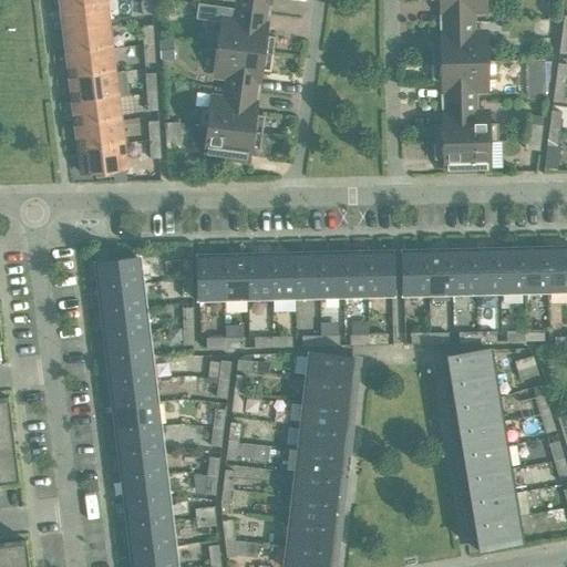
[(107,24),(104,0),(61,6),(63,30),(107,24)]
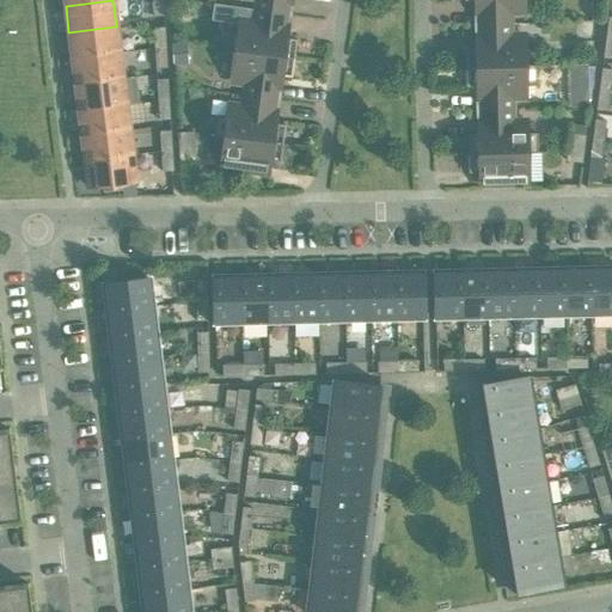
[(163,16),(161,0),(151,0),(152,16),(163,16)]
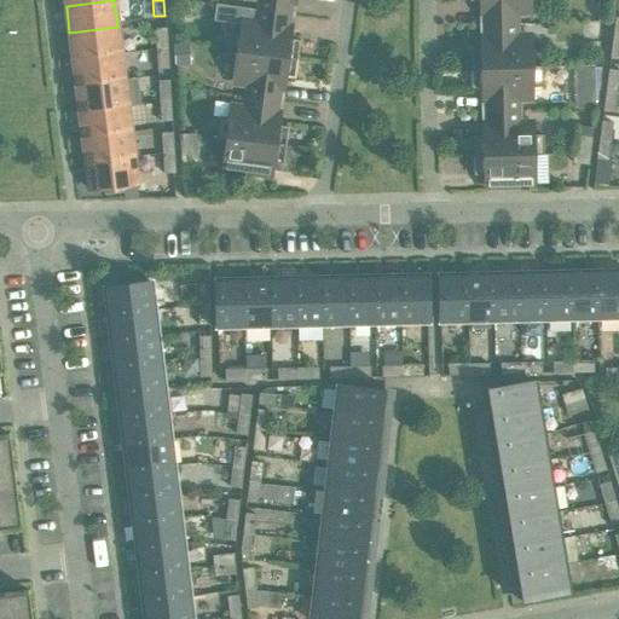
[(250,0),(258,1),(256,10),(294,15),(296,0),(250,0)]
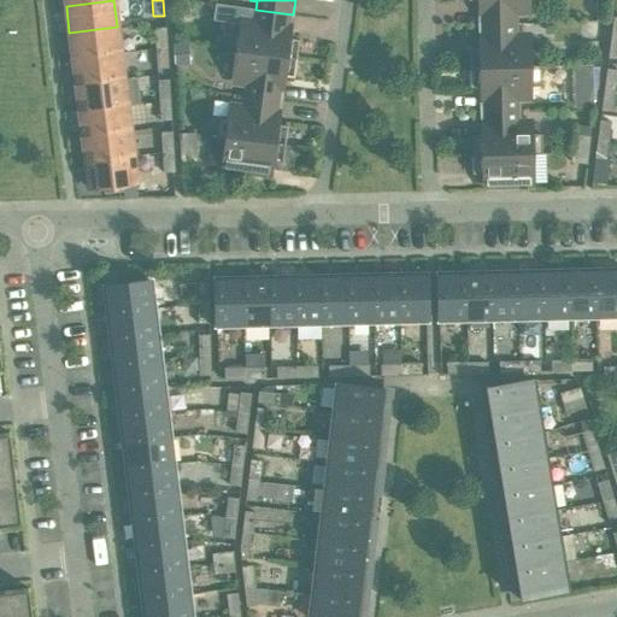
[(529,16),(529,0),(468,0),(476,0),(477,25),(515,24),(515,16),(529,16)]
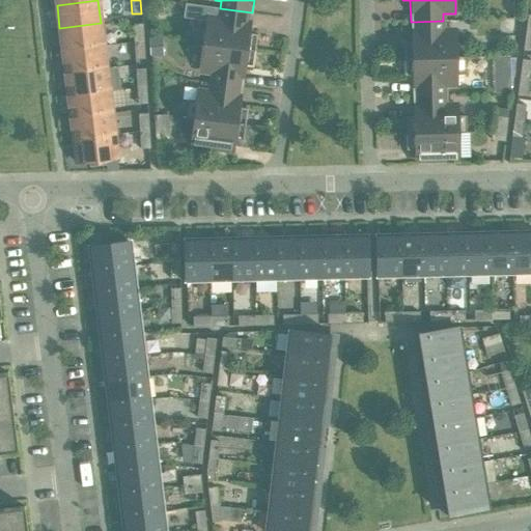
[(257,34),(250,33),(252,12),(220,8),(219,15),(206,12),(202,44),(255,51),(257,34)]
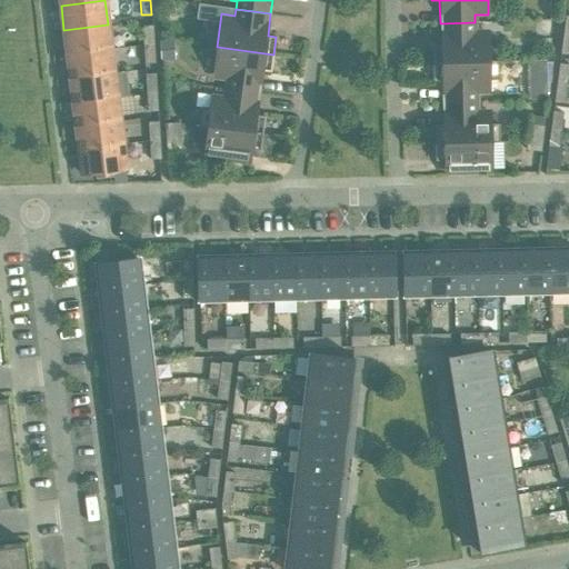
[(489,60),(489,33),(489,29),(475,29),(475,22),(440,23),(440,46),(432,46),(433,63),(498,61),(497,60),(489,60)]
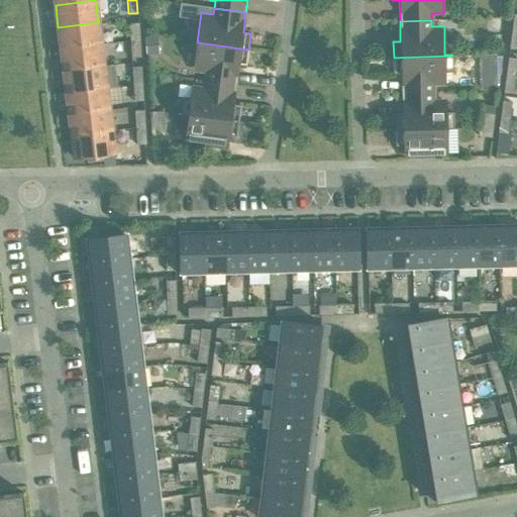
[(100,44),(98,22),(58,27),(61,49),(100,44)]
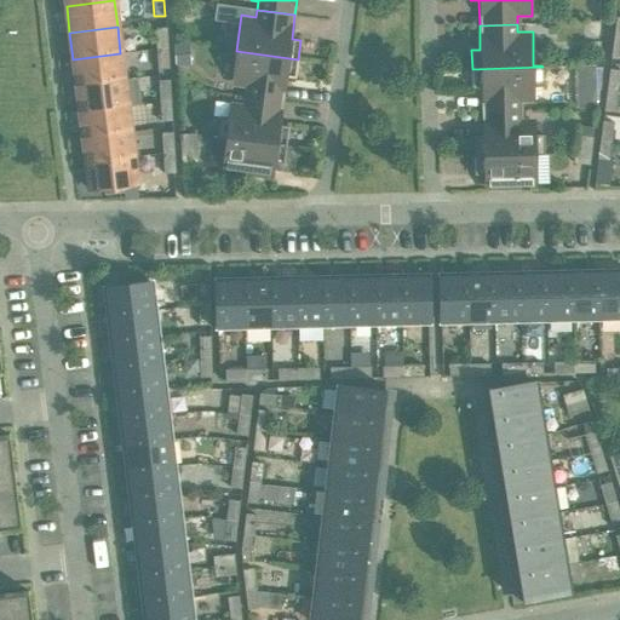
[(167,49),(166,28),(155,28),(156,49),(167,49)]
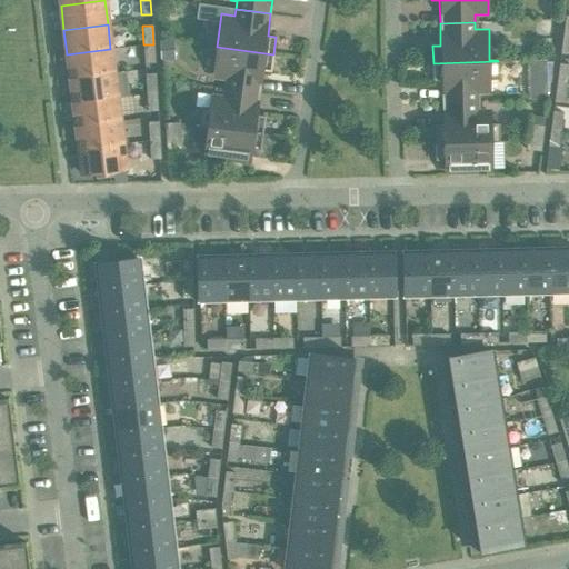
[(155,62),(153,45),(143,45),(145,63),(155,62)]
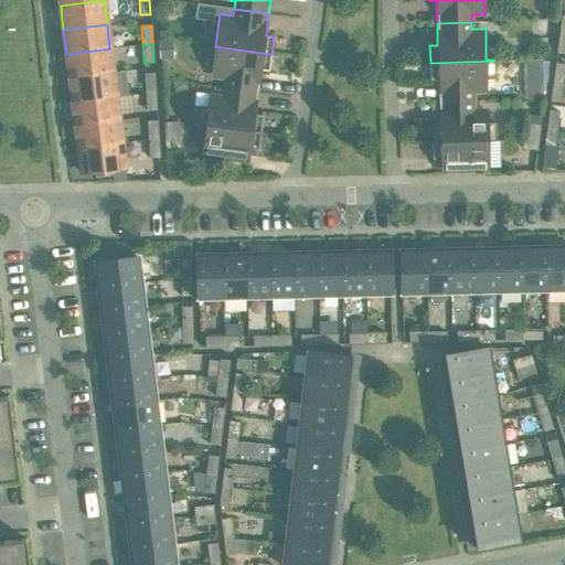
[(269,71),(272,54),(215,46),(211,78),(224,81),(223,87),(258,93),(262,71),(269,71)]
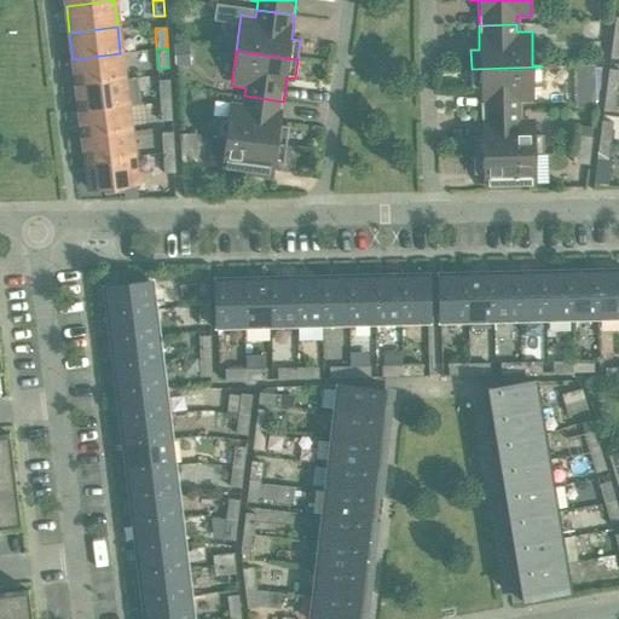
[(123,79),(120,53),(73,59),(76,85),(123,79)]
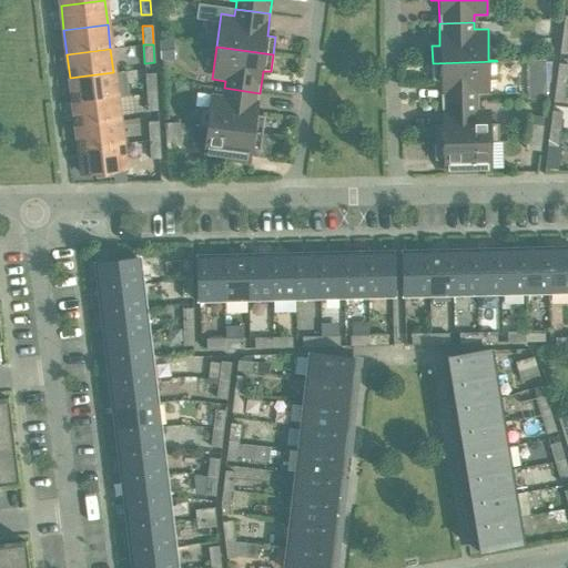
[(489,94),(489,79),(497,79),(497,61),(433,63),(433,80),(440,80),(440,103),(476,102),(476,94),(489,94)]
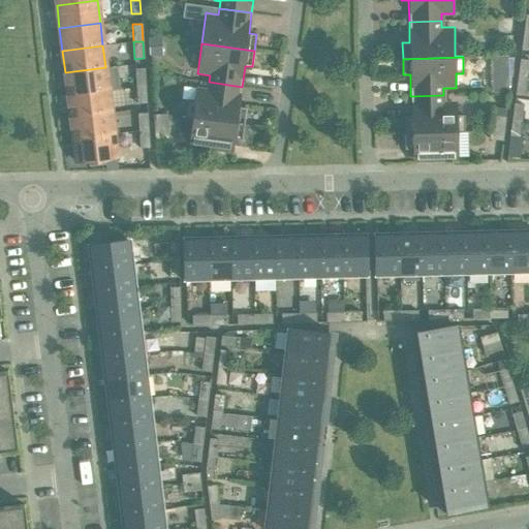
[(527,78),(528,60),(520,59),(518,76),(527,78)]
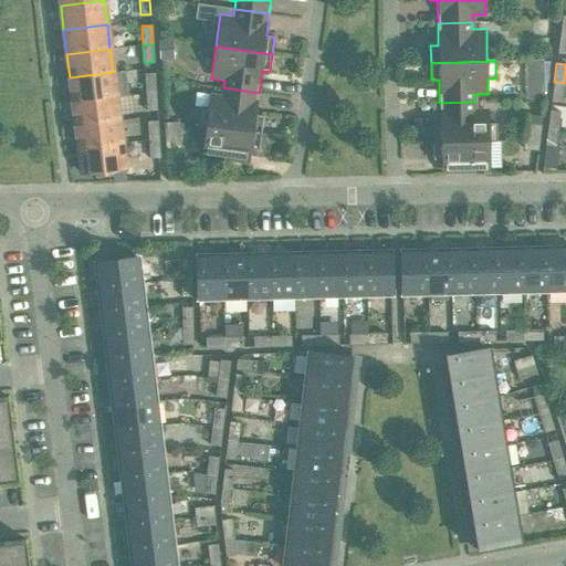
[(116,96),(113,72),(70,77),(72,101),(116,96)]
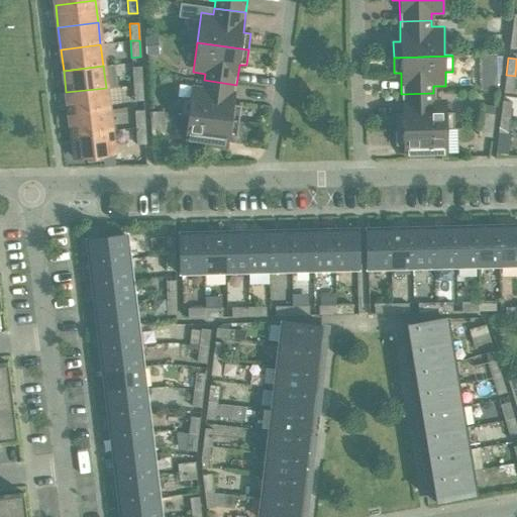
[(141,84),(140,67),(131,68),(132,84),(141,84)]
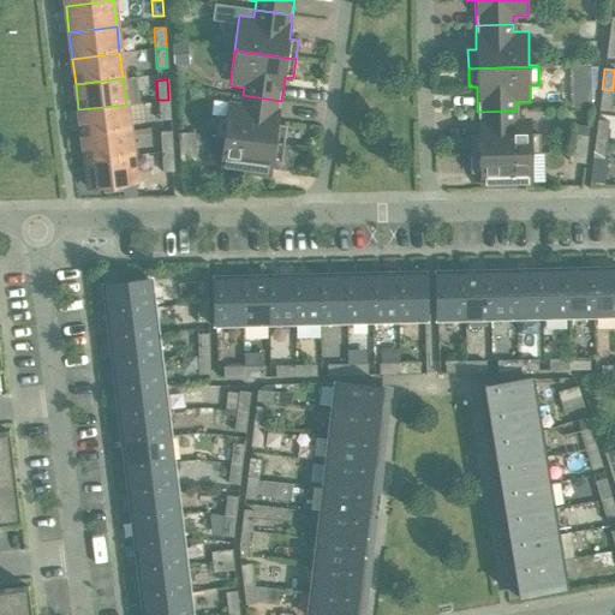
[(610,109),(613,90),(602,89),(598,108),(610,109)]
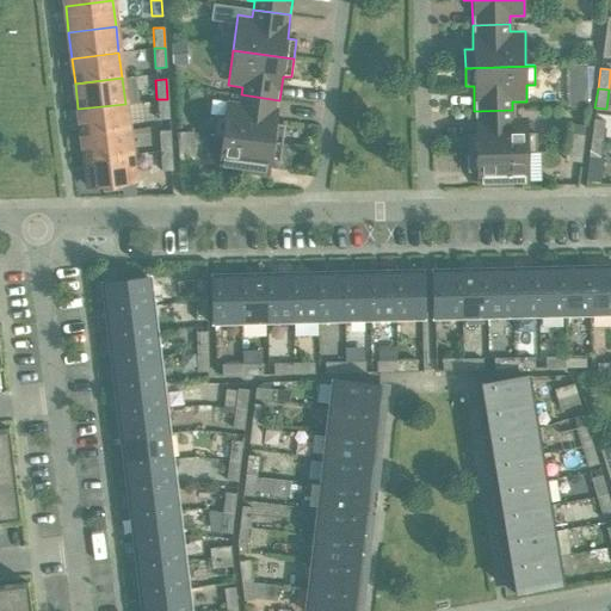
[(282,143),(284,124),(276,123),(279,100),(241,94),(241,102),(226,100),(224,116),(216,116),(213,135),(282,143)]
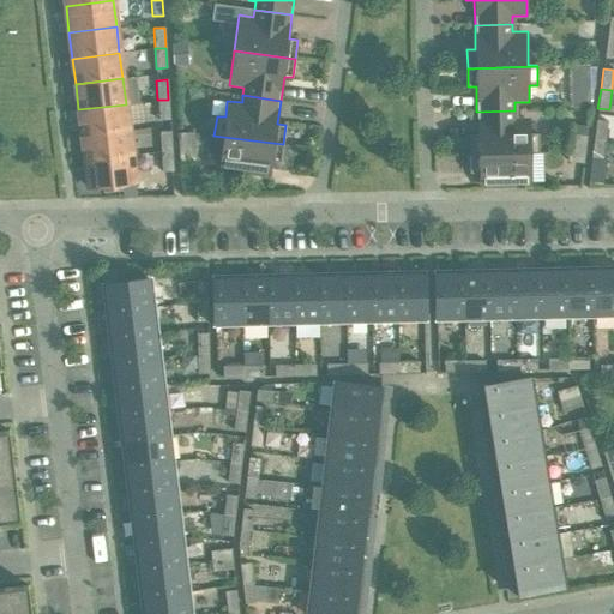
[(158,120),(170,119),(168,100),(157,100),(158,120)]
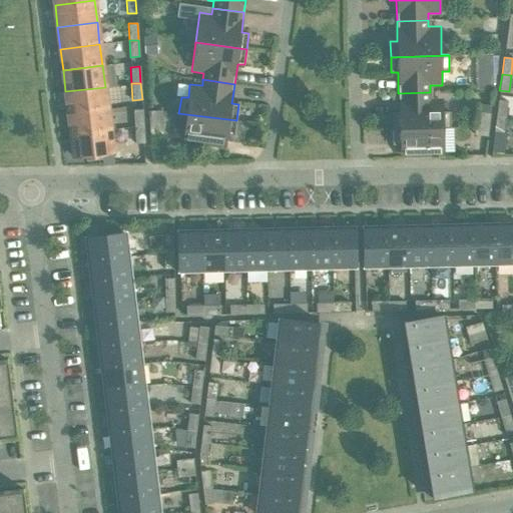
[(107,108),(105,87),(65,91),(68,113),(107,108)]
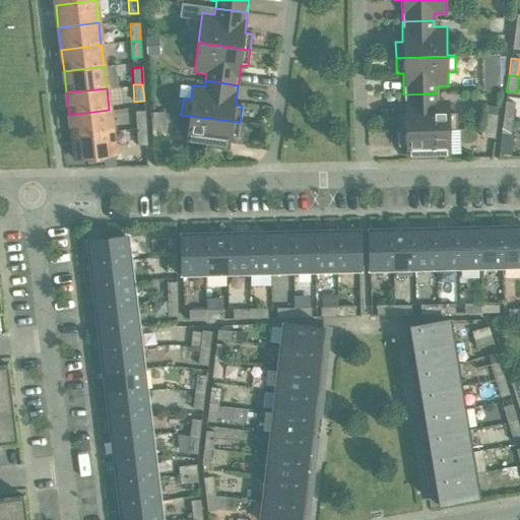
[(449,113),(449,104),(448,100),(436,100),(436,93),(403,94),(404,115),(397,115),(397,131),(456,129),(456,113),(449,113)]
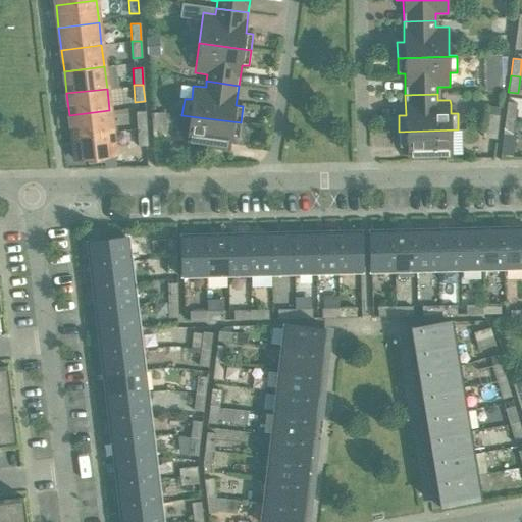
[(514,120),(516,103),(507,102),(505,118),(514,120)]
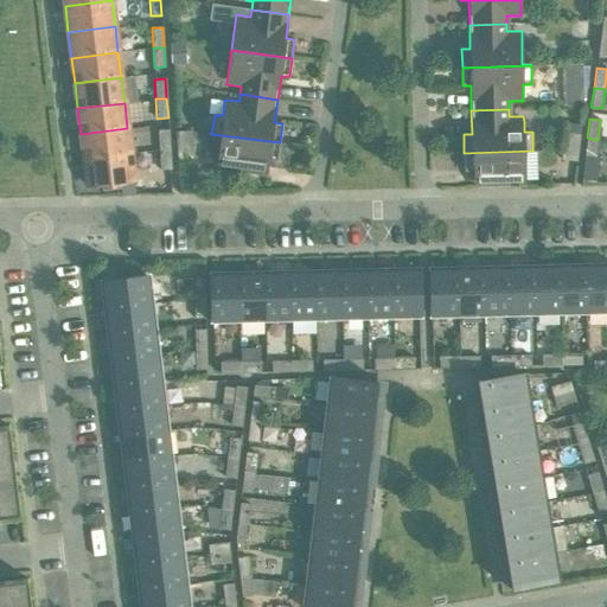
[(131,153),(127,128),(81,134),(83,159),(131,153)]
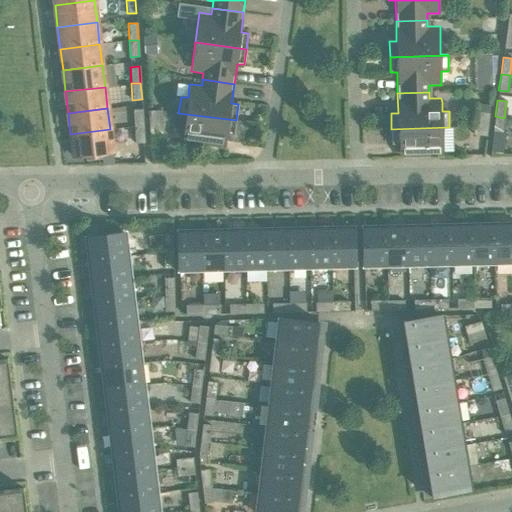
[(143,126),(142,109),(133,110),(134,127),(143,126)]
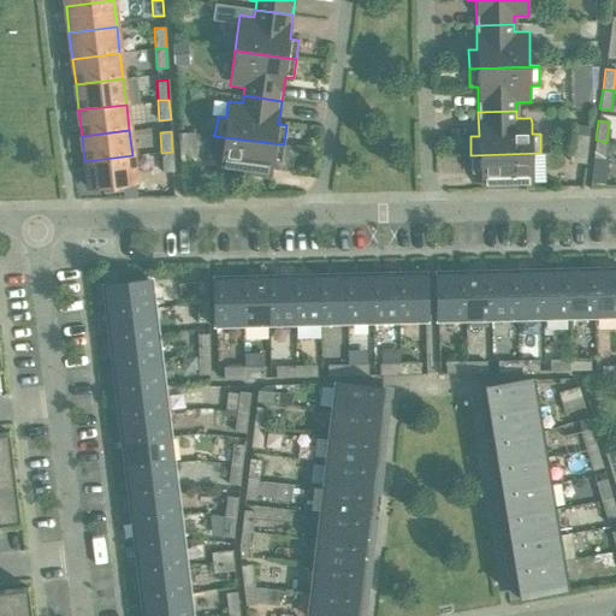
[(196,160),(194,132),(178,134),(181,161),(196,160)]
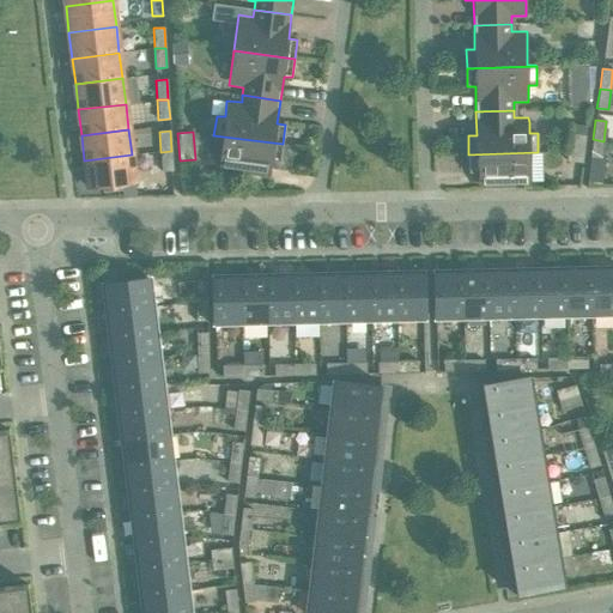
[(582,163),(586,135),(570,134),(566,161),(582,163)]
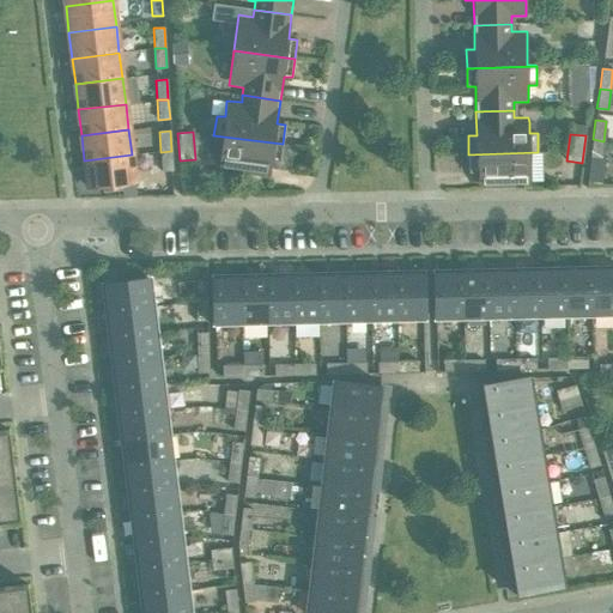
[(280,163),(283,144),(213,135),(222,137),(218,171),(269,177),(272,162),(280,163)]
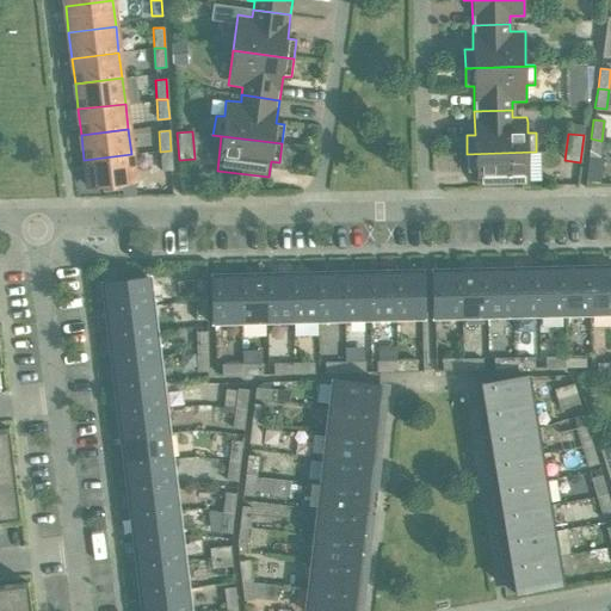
[(599,160),(602,141),(591,139),(588,159),(599,160)]
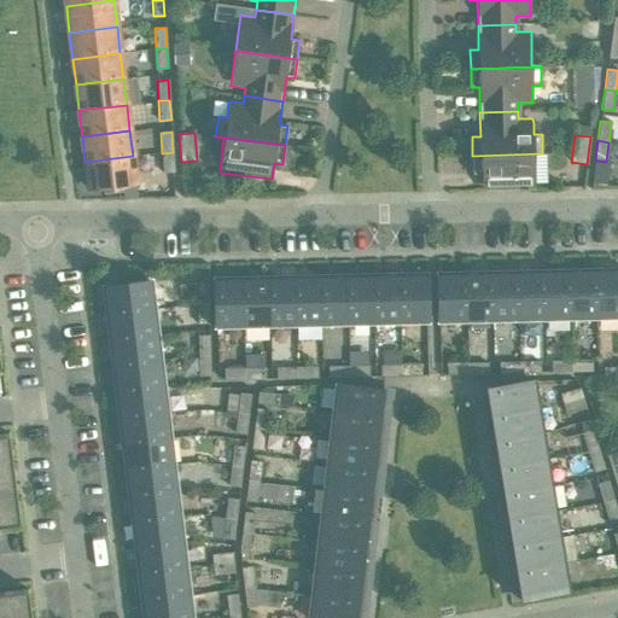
[(174,172),(173,152),(162,153),(163,173),(174,172)]
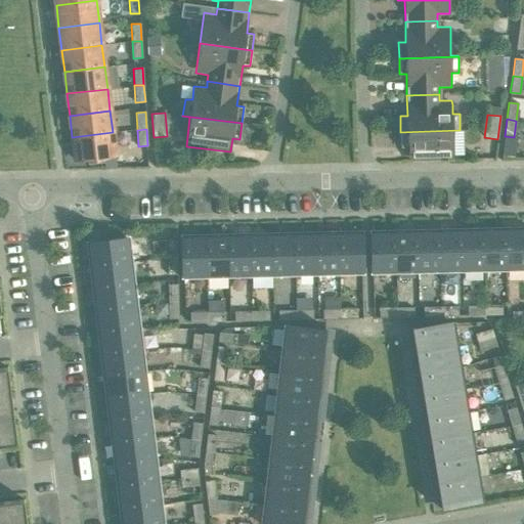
[(453,156),(452,131),(460,131),(460,130),(400,132),(401,147),(408,147),(408,162),(453,161),(453,156)]
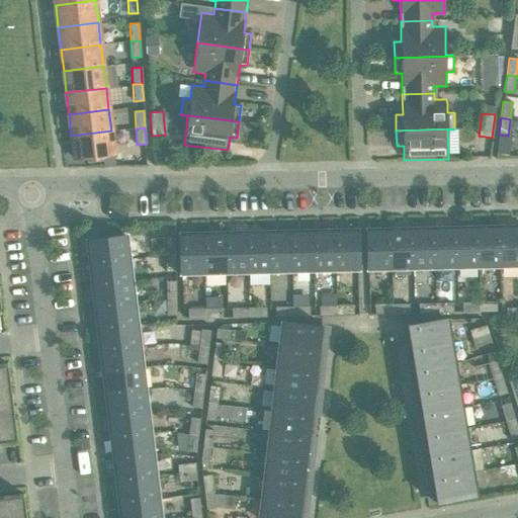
[(114,154),(111,131),(71,136),(74,159),(86,157),(87,163),(102,161),(102,155),(114,154)]
